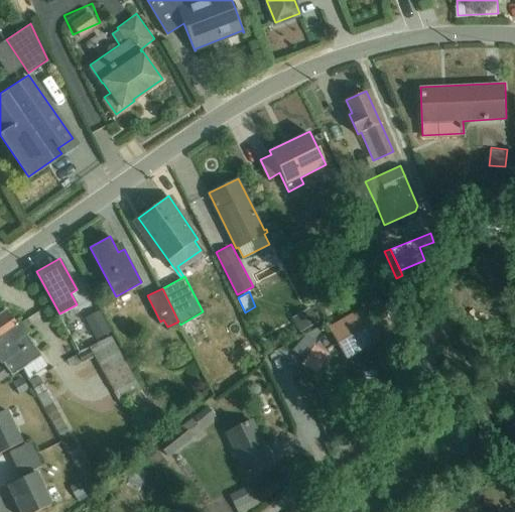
[(310,305),(292,315),(300,331),(318,321),(310,305)]
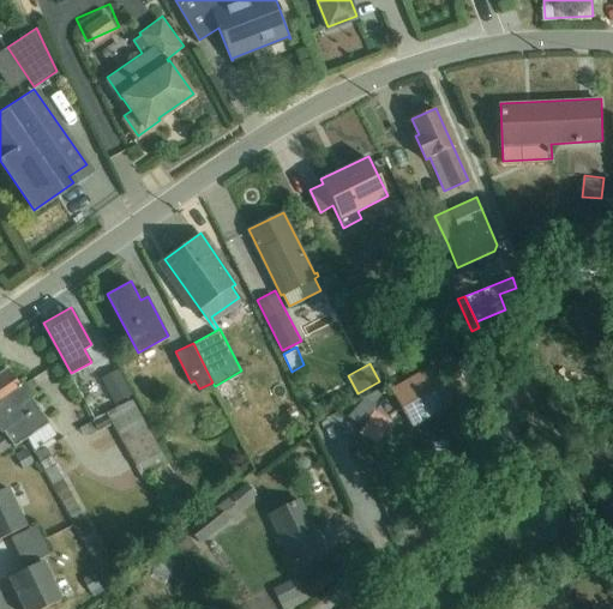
[(432,363),(390,387),(412,423),(454,399),(432,363)]
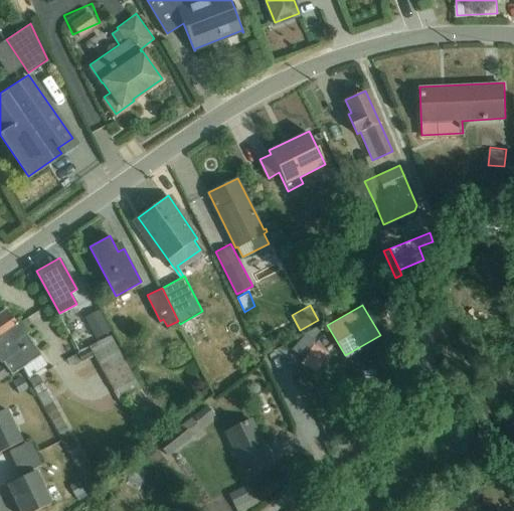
[(100,308),(84,316),(96,337),(110,329),(100,308)]
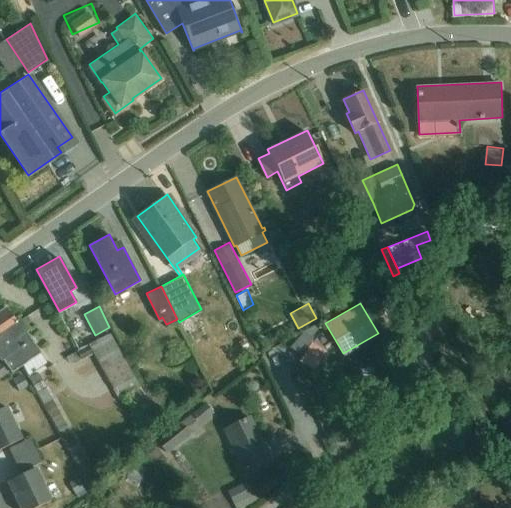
[(16,321),(6,307),(0,310),(0,358),(14,378),(20,374),(22,377),(29,372),(29,374),(46,362),(39,352),(41,352),(26,331),(27,329),(20,319),(16,321)]
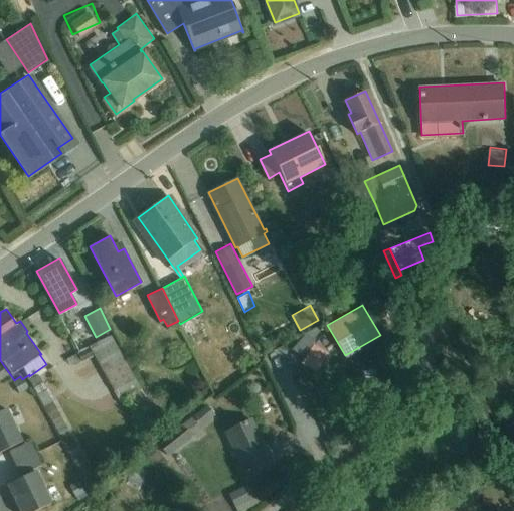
[(304,357),(314,342),(316,339),(305,333),(291,348),(304,357)]
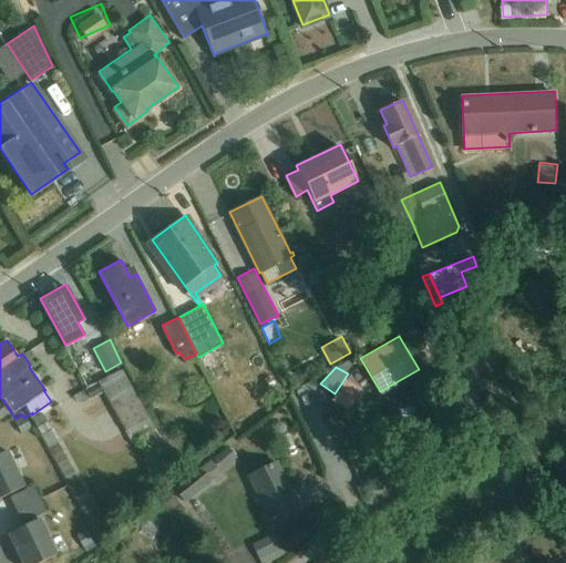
[(178,469),(123,368),(112,372),(99,379),(99,380),(85,388),(91,398),(104,390),(133,441),(136,439),(158,479),(178,469)]
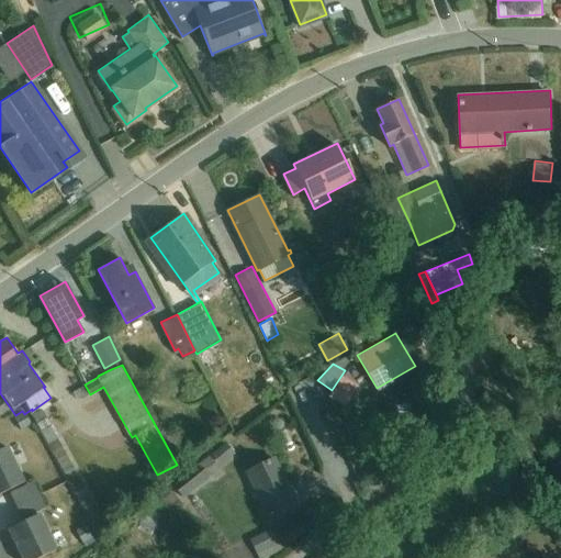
[(343,374),(332,390),(328,395),(345,405),(358,383),(343,374)]
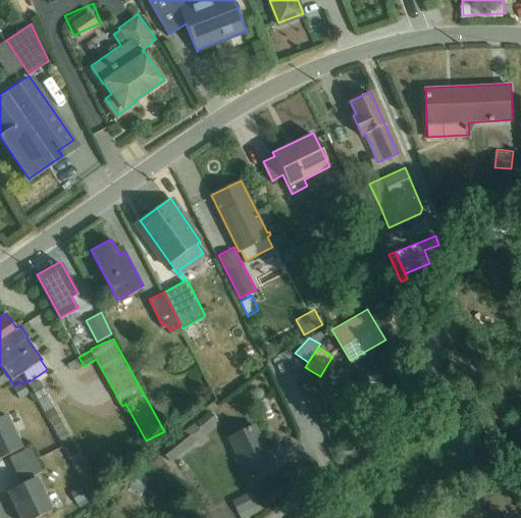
[(14,385),(0,365),(0,387),(1,392),(14,385)]
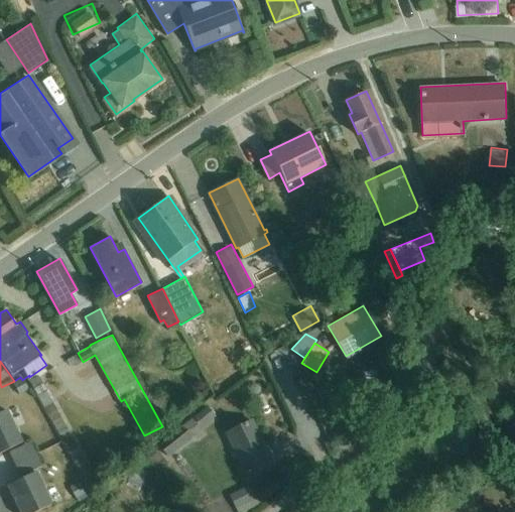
[(38,373),(29,378),(39,399),(41,398),(88,484),(98,478),(48,387),(46,388),(38,373)]
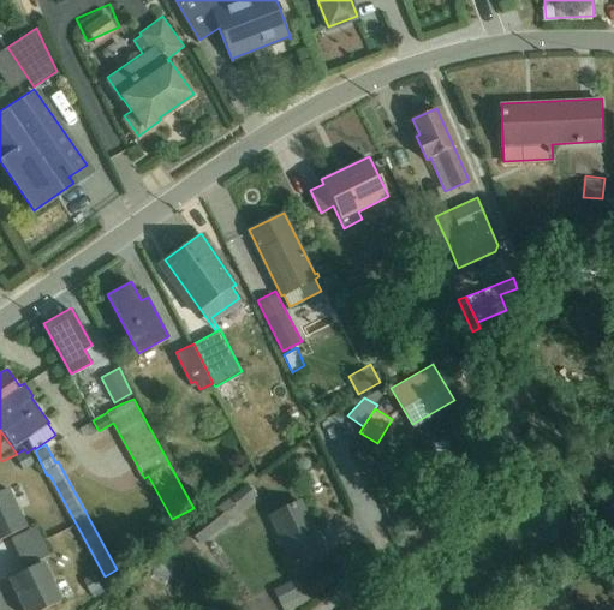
[(248,482),(231,495),(240,507),(257,494),(248,482)]
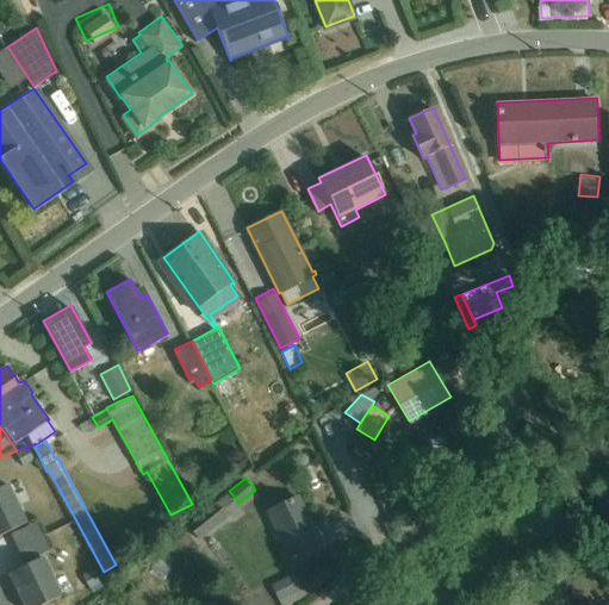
[(8,481),(0,485),(0,532),(28,521),(8,481)]
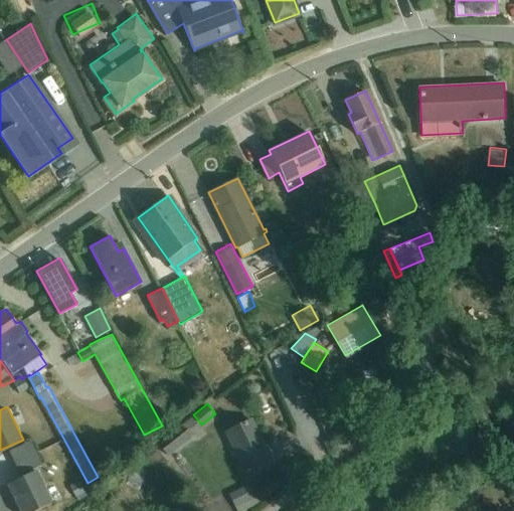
[(167,442),(162,447),(168,454),(193,433),(195,434),(200,430),(199,428),(200,427),(191,415),(164,438),(167,442)]
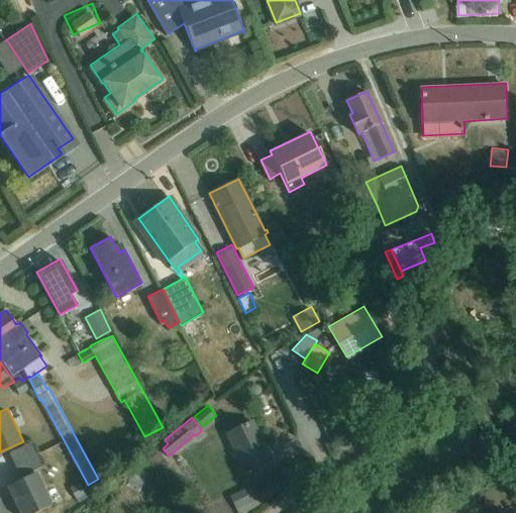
[(227,432),(247,475),(274,463),(252,420),(227,432)]
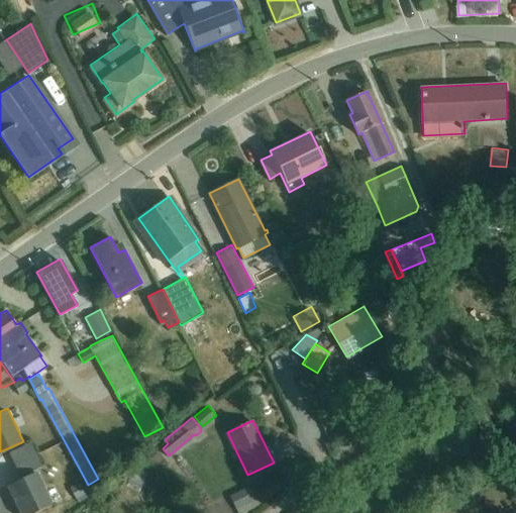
[(31,440),(10,450),(16,463),(37,452),(31,440)]
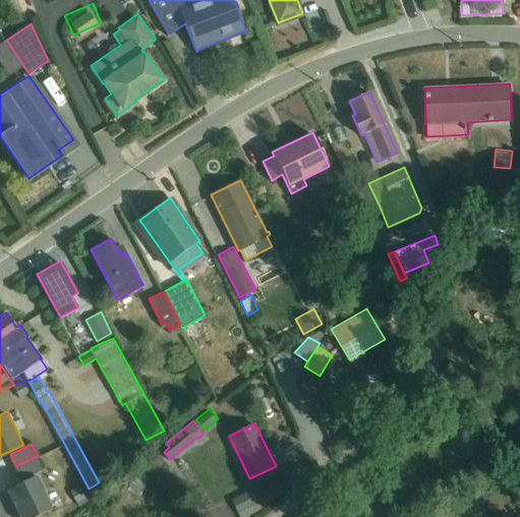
[(38,456),(16,466),(21,478),(44,467),(38,456)]
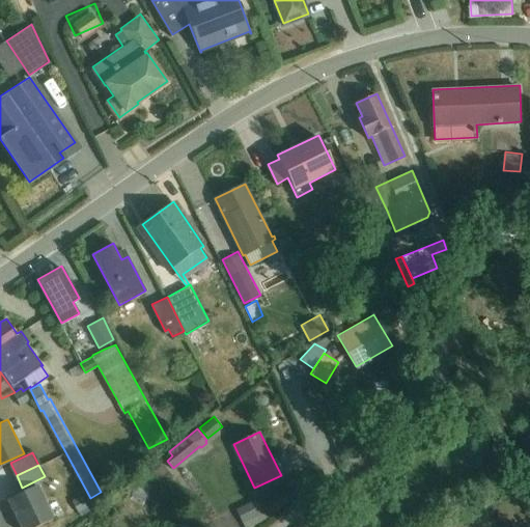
[(150,484),(141,479),(132,493),(144,499),(150,484)]
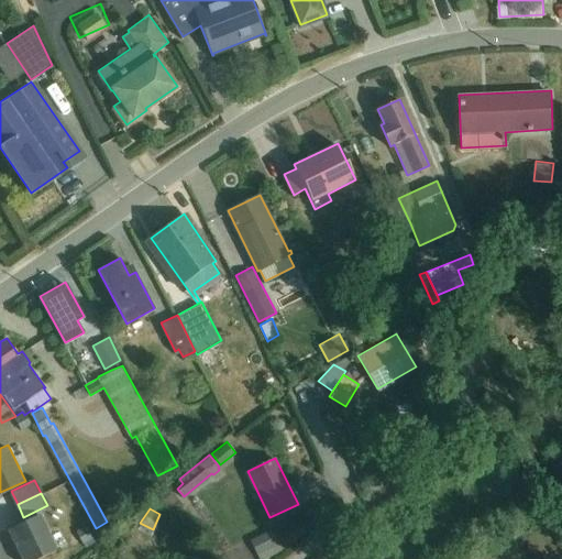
[(41,513),(8,528),(22,558),(34,558),(57,549),(41,513)]
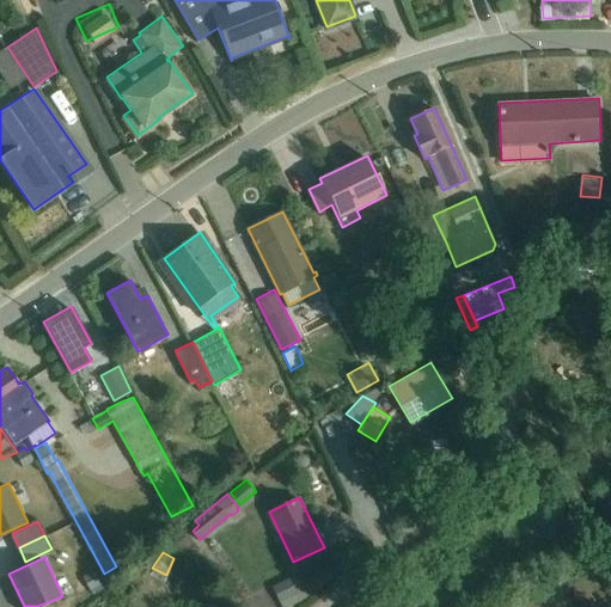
[(95,568),(84,574),(93,593),(104,588),(95,568)]
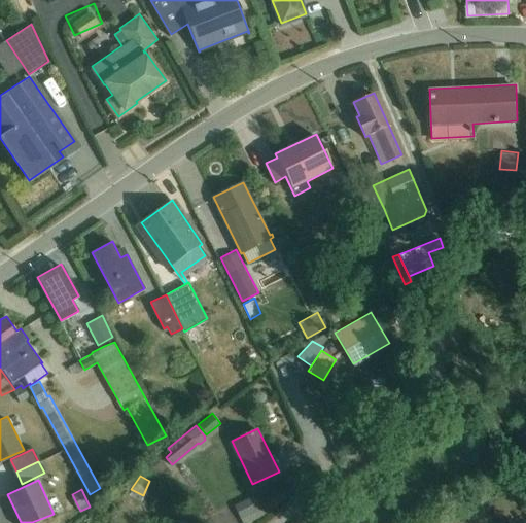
[(235,503),(241,517),(264,507),(257,492),(235,503)]
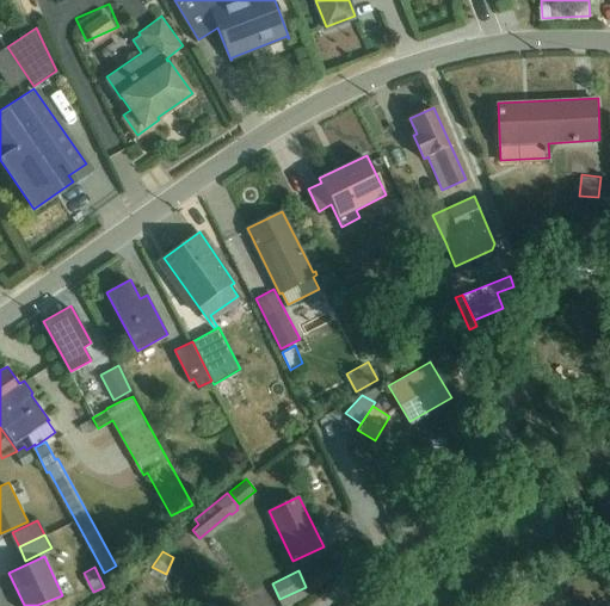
[(279,599),(272,583),(262,588),(269,605),(279,599)]
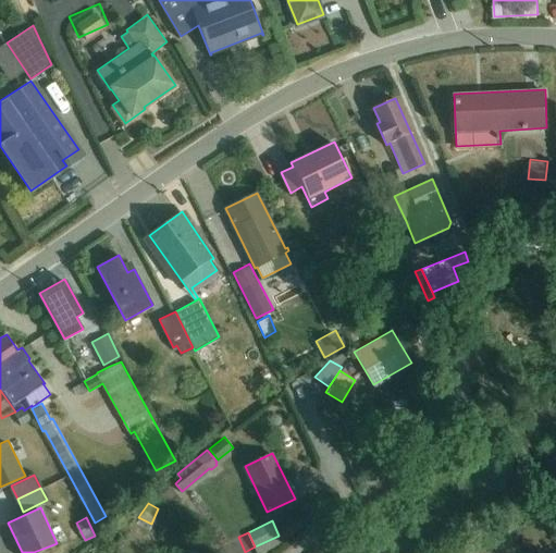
[(279,536),(255,547),(257,552),(266,552),(269,552),(267,550),(282,542),(279,536)]
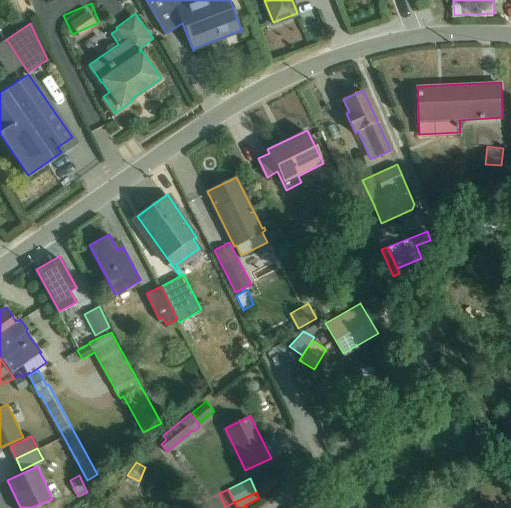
[(306,499),(292,507),(306,507),(310,506),(306,499)]
